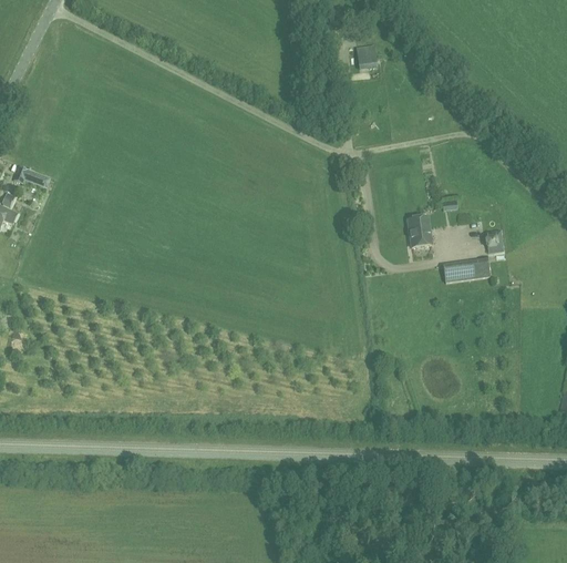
[(356,45),(358,68),(378,65),(374,43),(356,45)]
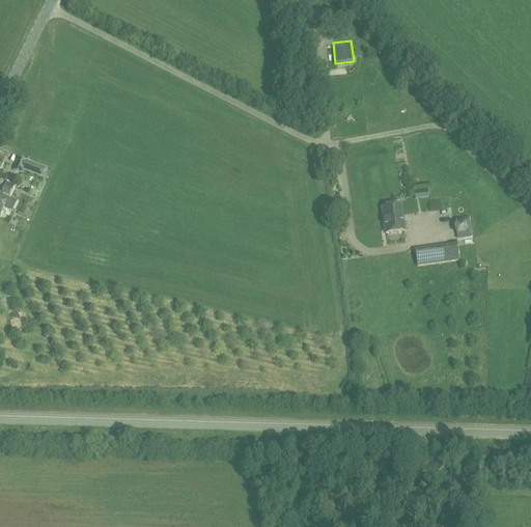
[(23,166),(43,174),(47,165),(26,157),(18,154),(12,166),(21,170),(23,166)]
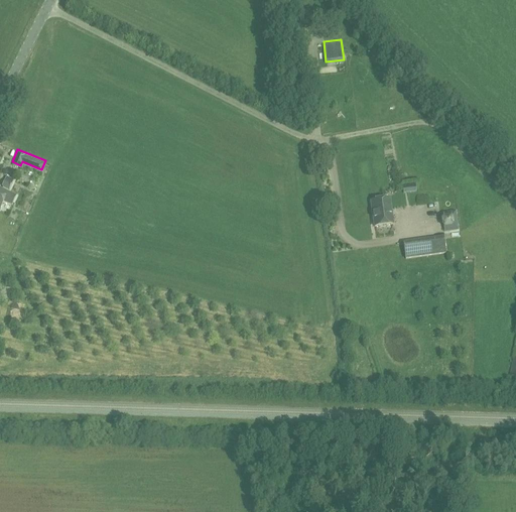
[(1,182),(9,186),(13,177),(6,173),(1,182)]
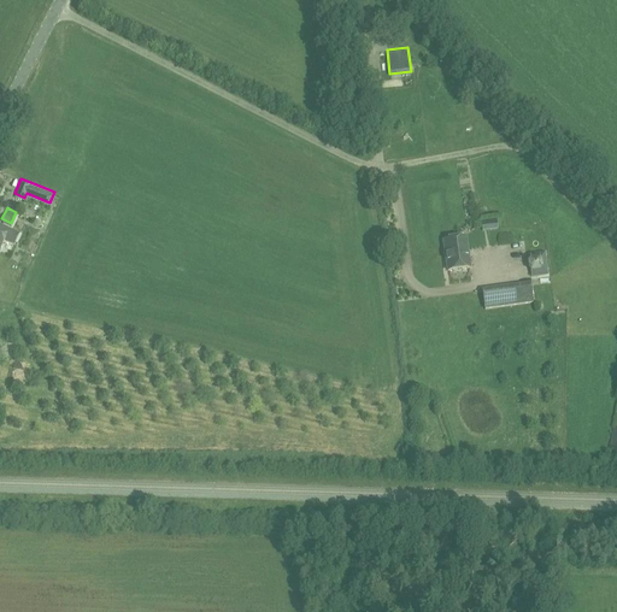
[(444,237),(448,268),(470,264),(465,234),(444,237)]
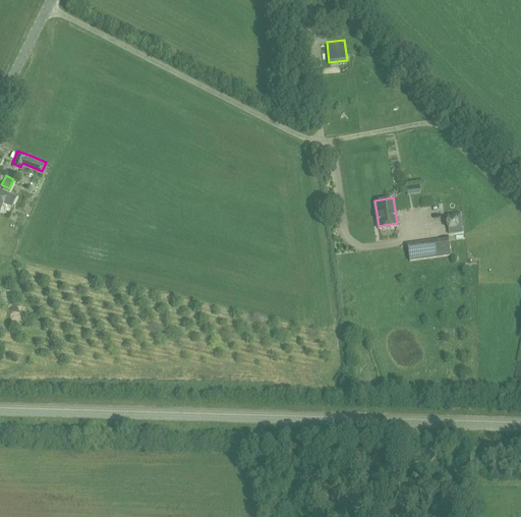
[(449,230),(462,229),(460,209),(447,210),(449,230)]
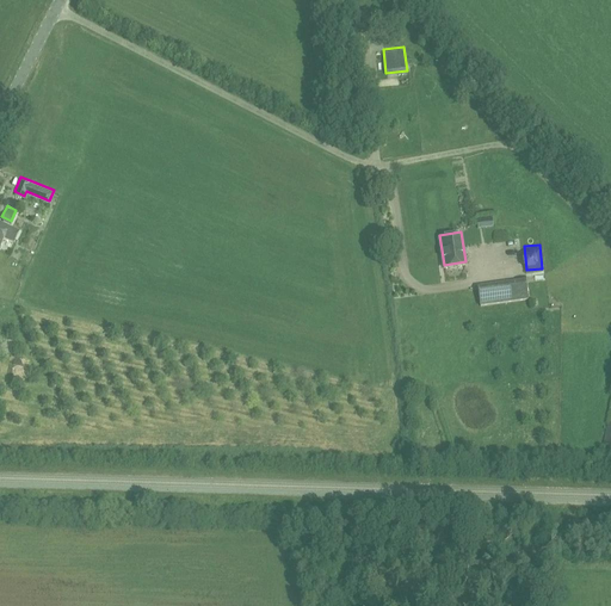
[(477,285),(480,302),(528,296),(525,279),(477,285)]
